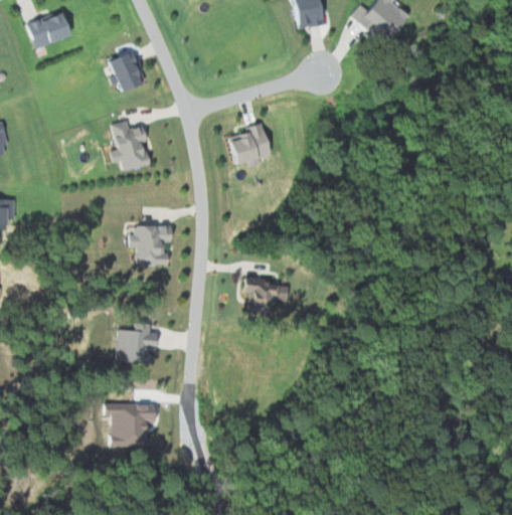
[(290,0),(295,29),(326,25),(322,0),(290,0)]
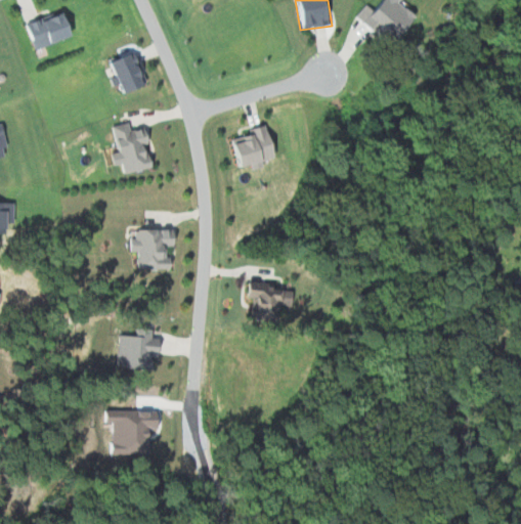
[(355,16),(389,43),(396,34),(401,38),(418,17),(398,2),(399,0),(380,0),(373,10),(364,4),(355,16)]
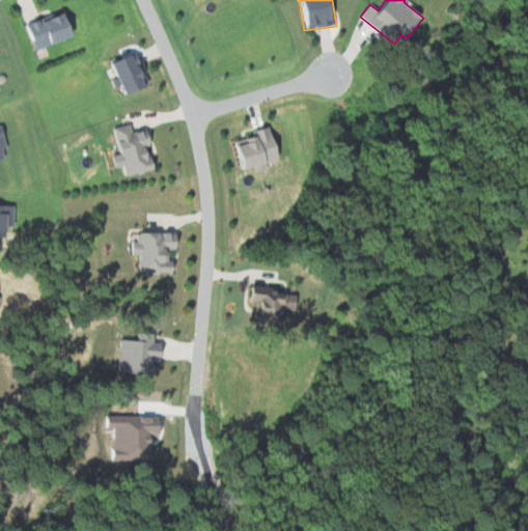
[(36,52),(77,34),(65,9),(25,27),(36,52)]
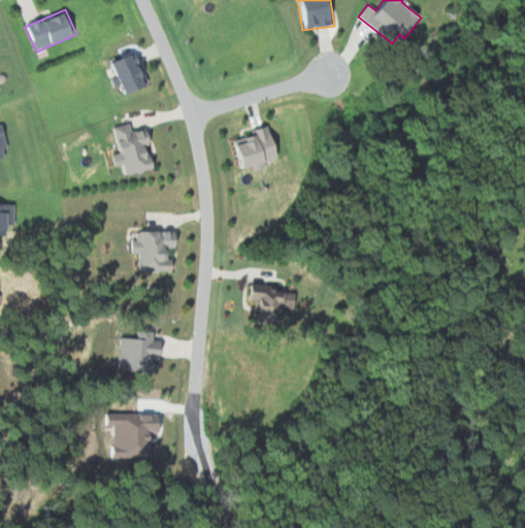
[(111,128),(118,154),(113,155),(116,167),(124,166),(127,175),(156,169),(146,129),(132,133),(130,124),(111,128)]
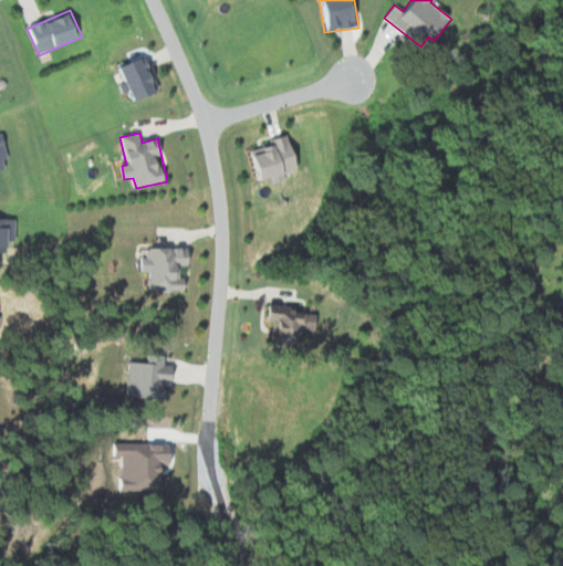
[(0,170),(9,169),(2,134),(0,134),(0,170)]
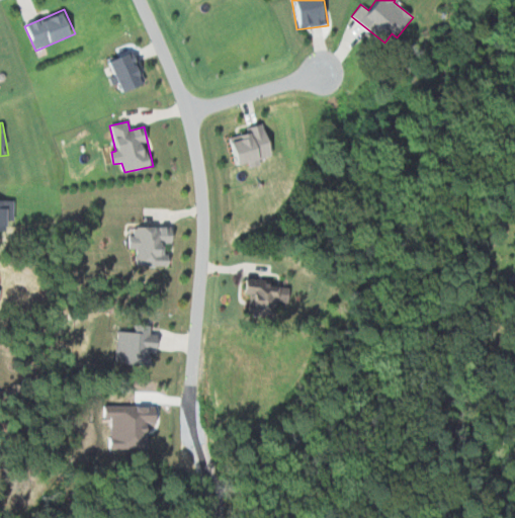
[(275,156),(265,122),(245,128),(247,133),(229,139),(238,167),(275,156)]
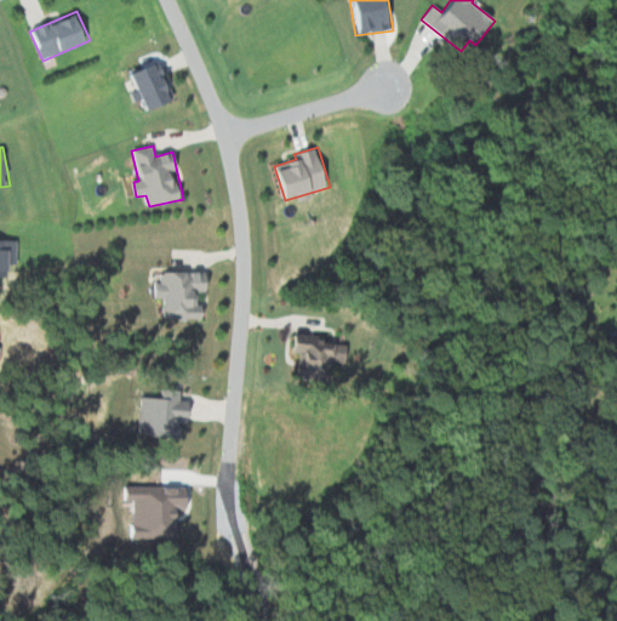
[(11,239),(0,239),(0,277),(11,278),(11,239)]
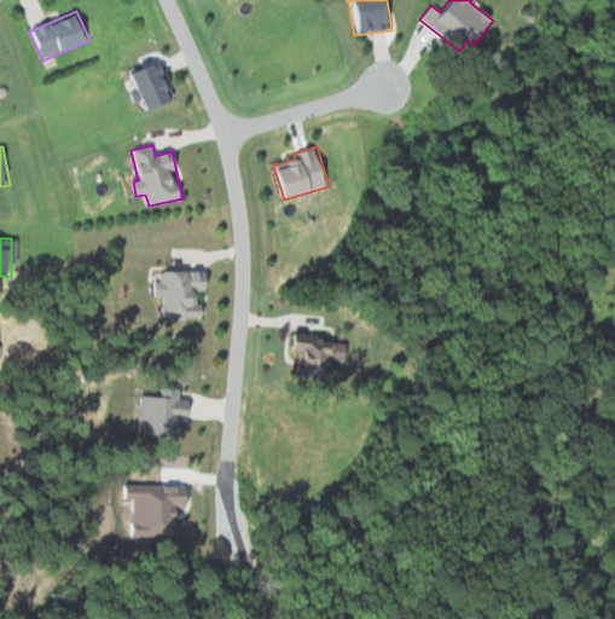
[(206,318),(206,305),(198,305),(198,291),(209,291),(209,272),(156,272),(157,299),(163,299),(163,319),(206,318)]
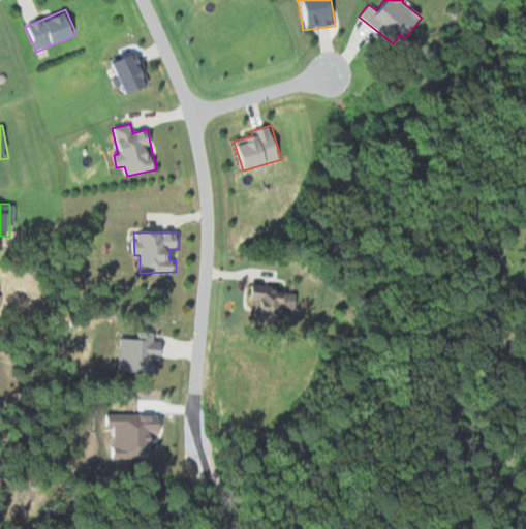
[(250,287),(249,301),(255,301),(253,321),(281,324),(283,308),(295,309),(297,291),(250,287)]
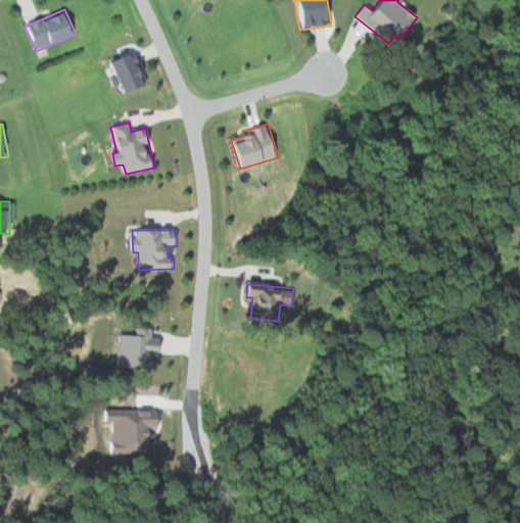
[(154,368),(154,354),(161,354),(162,342),(152,341),(152,330),(134,329),(133,336),(119,335),(117,353),(114,352),(113,366),(154,368)]
